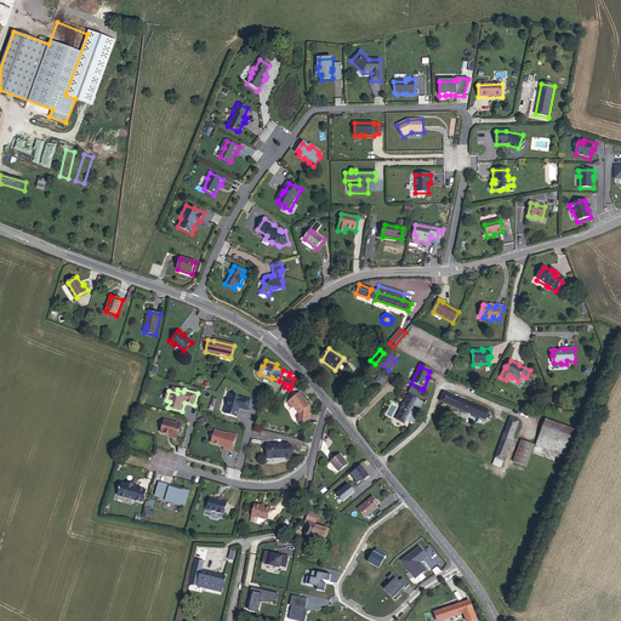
[(486,417),(488,415),(489,412),(444,393),(440,403),(485,421),(486,417)]
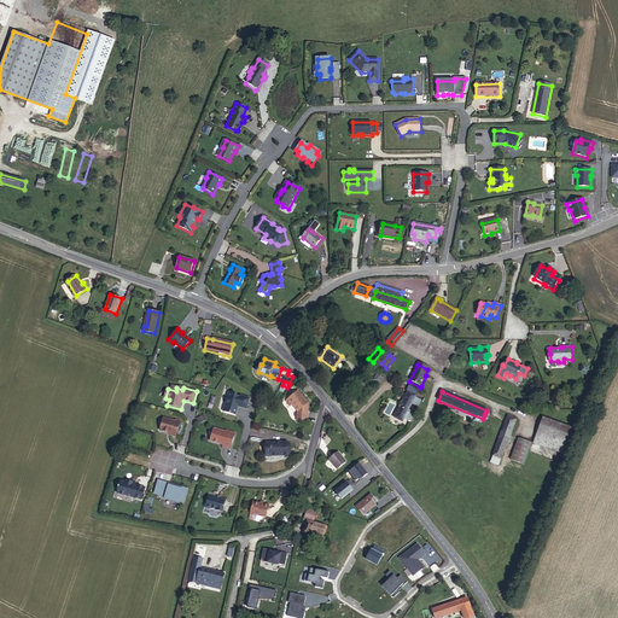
[(229,392),(227,400),(228,400),(227,404),(226,404),(223,412),(237,415),(238,412),(237,409),(237,407),(239,408),(248,410),(251,400),(242,397),(242,398),(237,396),(237,395),(229,392)]
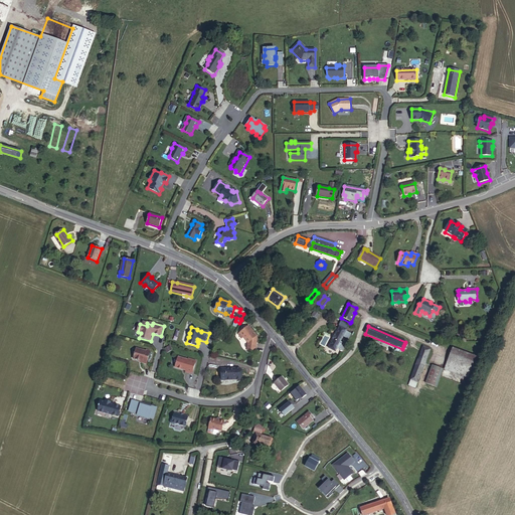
[(249,327),(238,335),(242,339),(244,337),(246,339),(245,340),(248,344),(247,351),(255,352),(258,338),(249,327)]
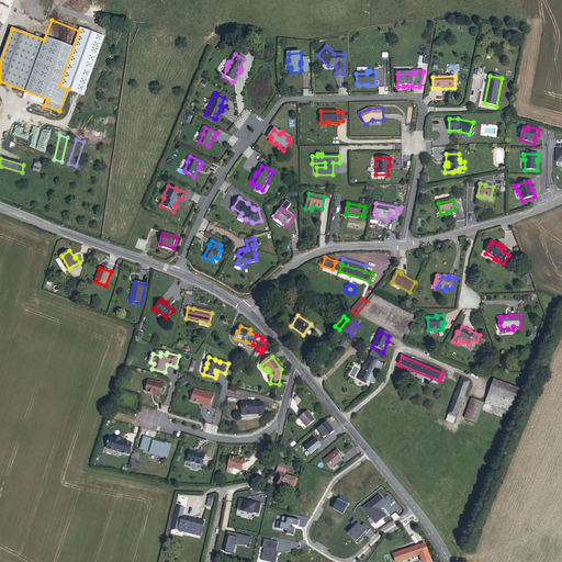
[(383,363),(371,357),(366,367),(364,366),(363,370),(364,370),(359,380),(366,383),(368,380),(373,383),(377,377),(371,373),(374,367),(380,370),(383,363)]
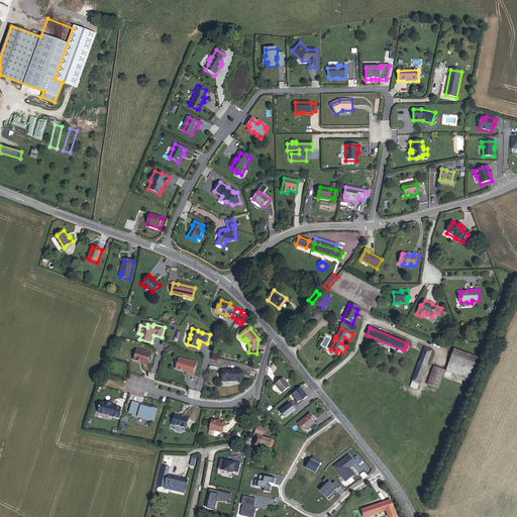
[(479,357),(454,349),(446,371),(471,380),(479,357)]
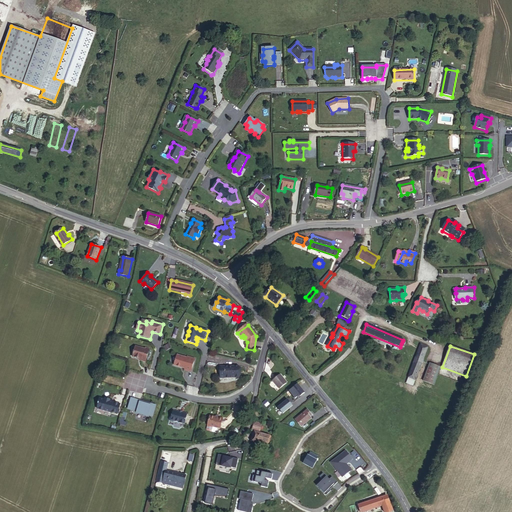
[(136,347),(133,357),(141,360),(140,362),(146,364),(150,350),(146,349),(145,350),(136,347)]
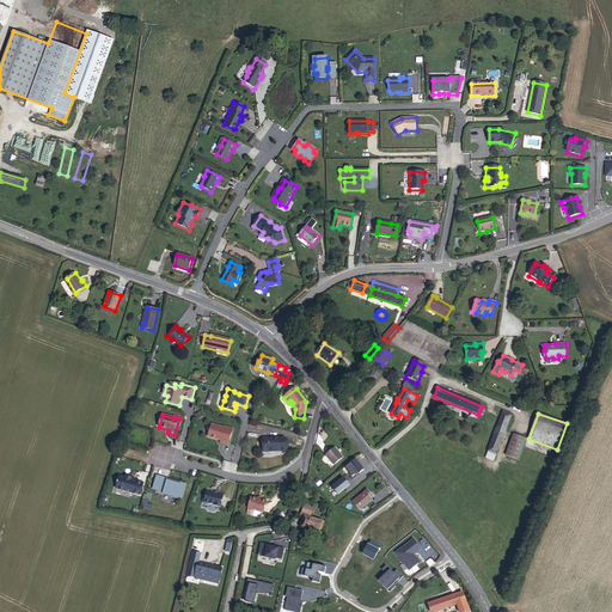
[(502,415),(496,432),(489,452),(489,453),(497,456),(508,426),(512,427),(514,420),(510,418),(502,415)]
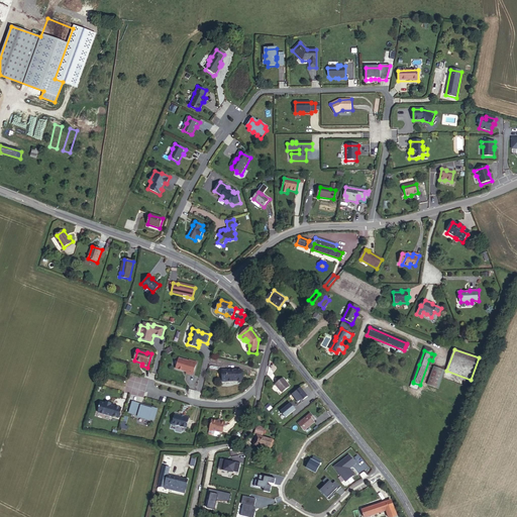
[(189,363),(180,359),(177,369),(177,371),(187,374),(187,375),(193,377),(197,364),(189,360),(189,363)]
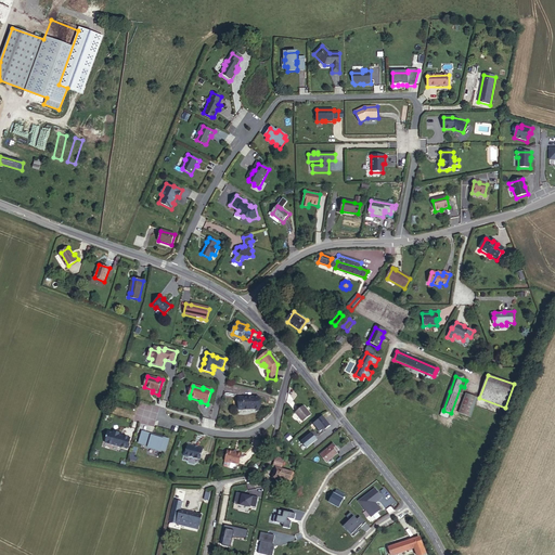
[(466,394),(459,412),(472,417),(475,407),(478,398),(466,394)]
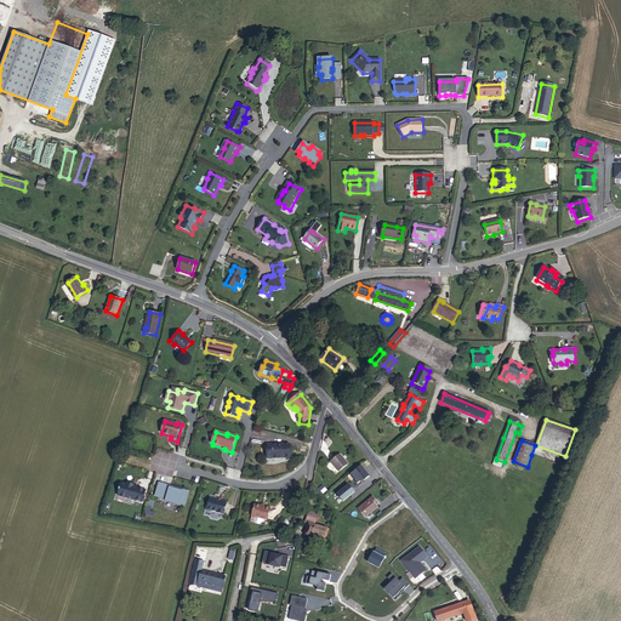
[(267,446),(267,460),(290,460),(289,446),(267,446)]
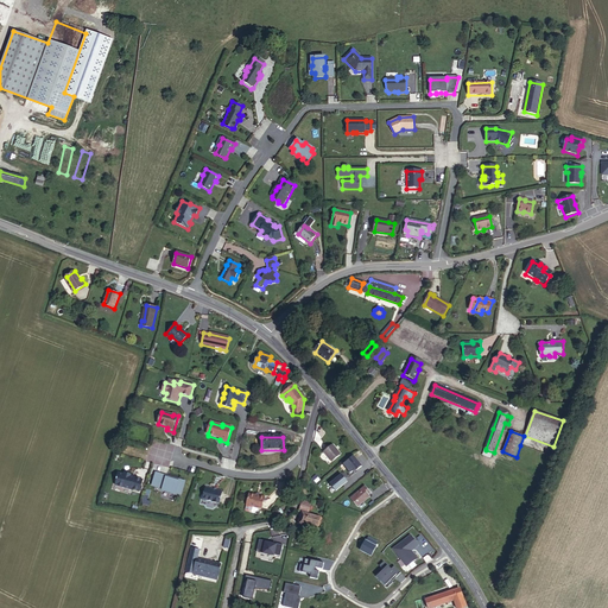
[(340,455),(333,445),(324,453),(331,462),(340,455)]
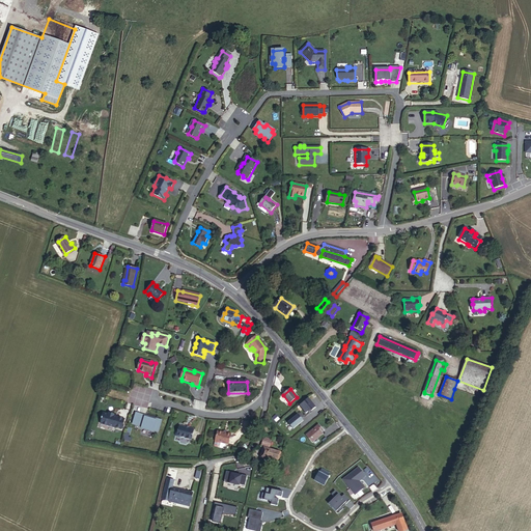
[(308,398),(299,407),(306,414),(310,410),(311,411),(315,408),(308,398)]
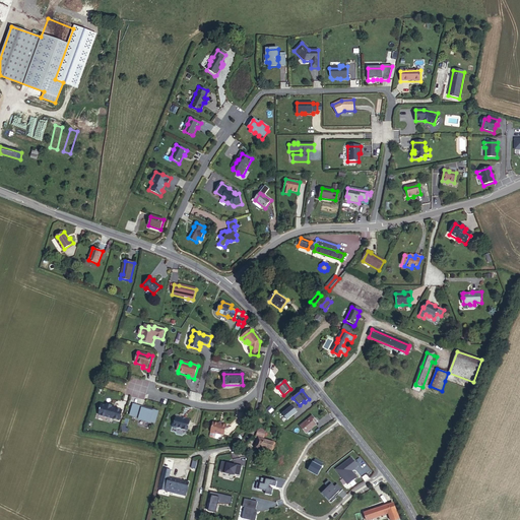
[(293,406),(282,414),(287,420),(298,412),(296,410),(293,406)]
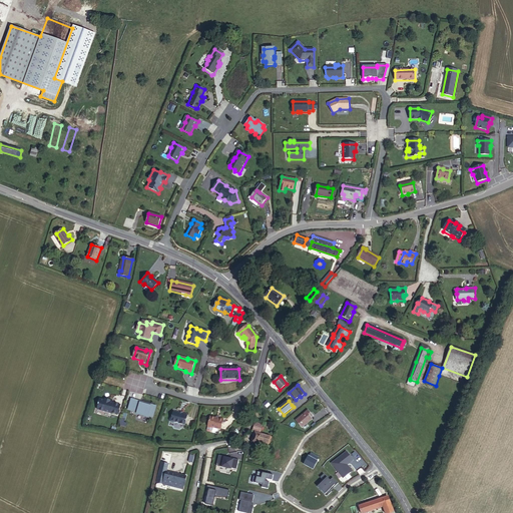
[(105,403),(100,402),(99,407),(99,408),(98,412),(111,416),(111,415),(118,417),(121,407),(113,405),(110,404),(110,403),(105,402),(105,403)]
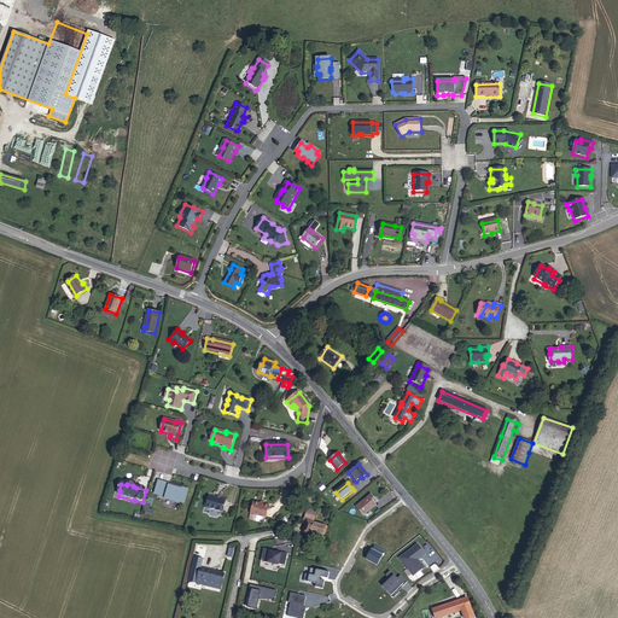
[(186,505),(190,494),(182,493),(178,491),(178,490),(170,489),(169,489),(158,487),(156,499),(167,501),(167,503),(180,506),(181,503),(186,505)]
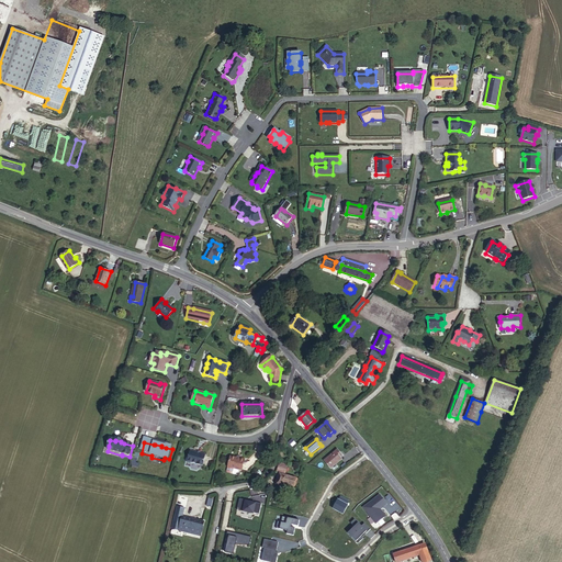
[(338,454),(340,453),(338,450),(325,461),(330,469),(341,459),(340,458),(338,454)]
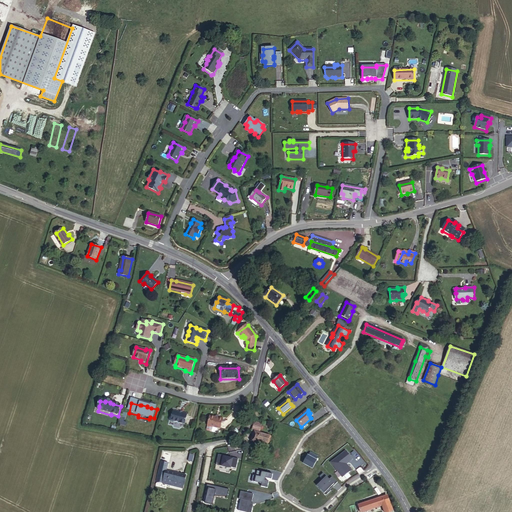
[(185,425),(188,415),(182,414),(179,413),(173,411),(172,417),(170,418),(170,421),(171,422),(174,423),(175,422),(180,423),(179,424),(185,425)]
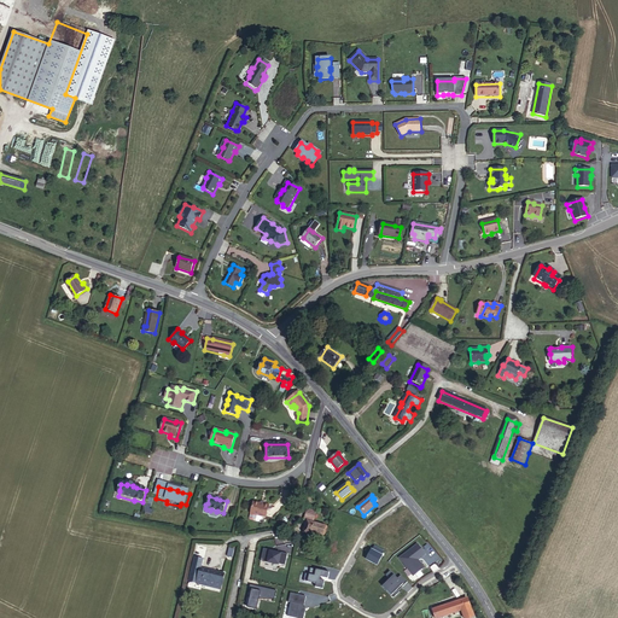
[(254,502),(251,514),(250,519),(251,520),(255,522),(257,520),(257,516),(267,518),(270,505),(264,503),(264,505),(261,503),(254,502)]
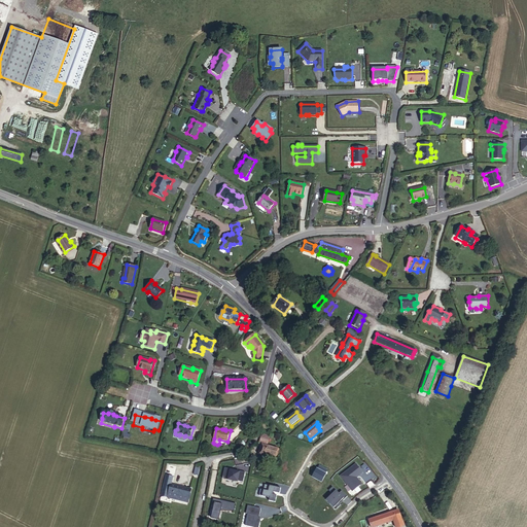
[(269,438),(262,436),(259,444),(261,445),(259,454),(265,456),(266,453),(275,456),(277,450),(268,447),(267,446),(269,438)]
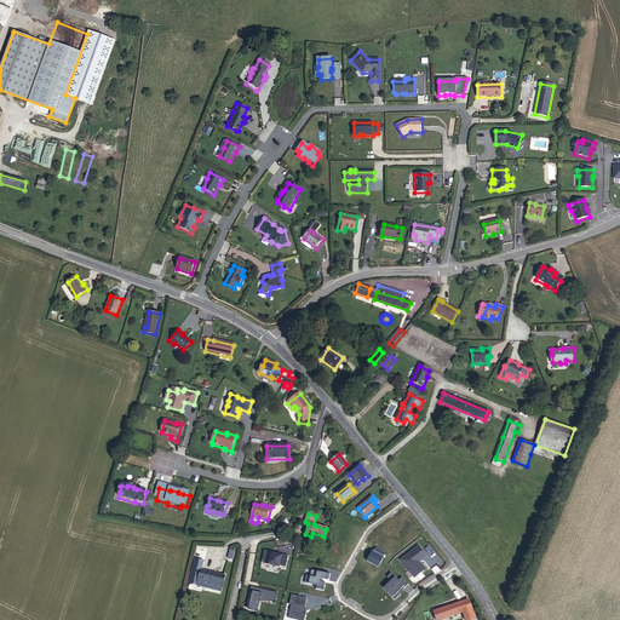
[(428,556),(419,546),(401,560),(415,579),(424,572),(418,563),(420,562),(428,556)]
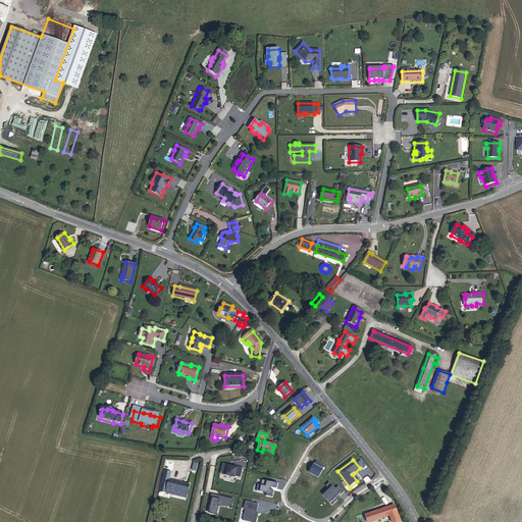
[(324,465),(317,461),(315,465),(314,464),(309,472),(319,477),(323,469),(322,469),(324,465)]
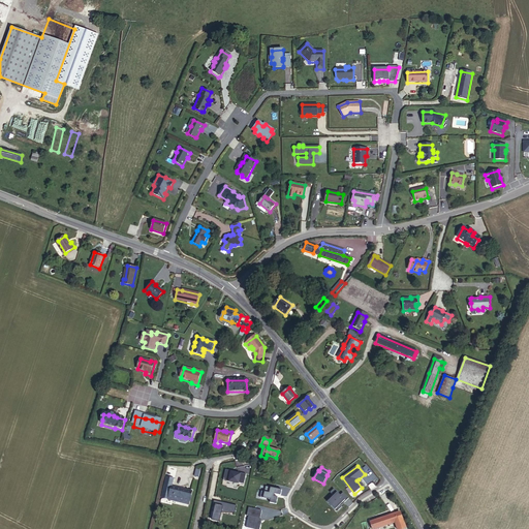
[(231,471),(225,470),(223,481),(239,485),(239,484),(244,485),(246,475),(241,473),(240,474),(231,472),(231,471)]
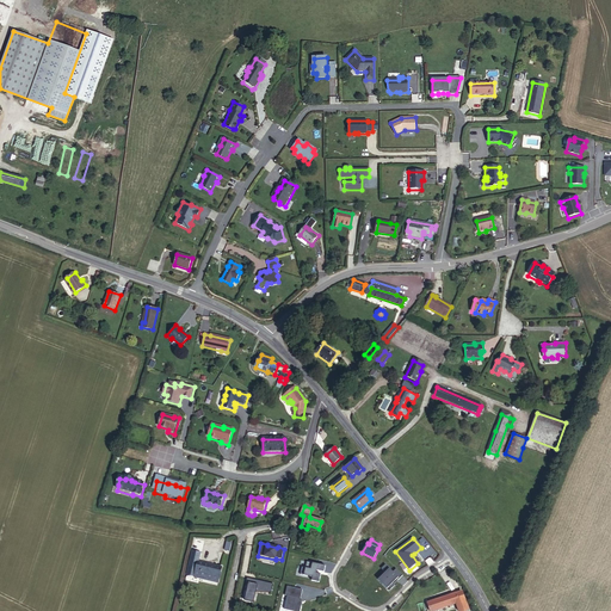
[(201,554),(192,551),(189,567),(197,568),(195,578),(218,584),(222,568),(198,562),(201,554)]
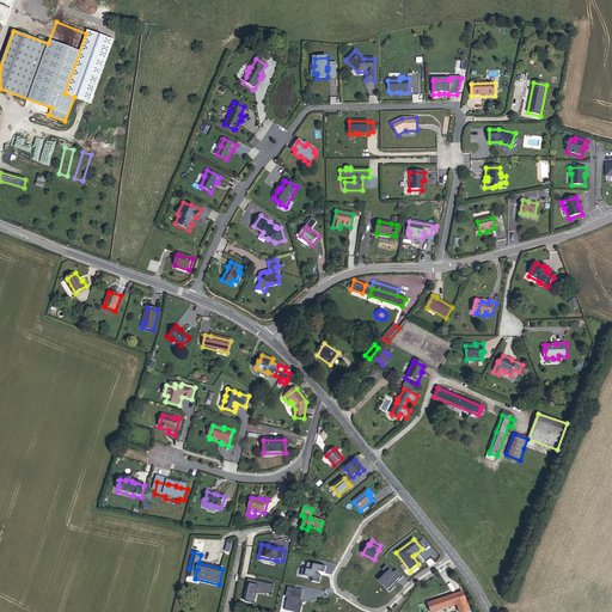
[(326,568),(307,563),(306,569),(303,569),(301,576),(313,579),(312,582),(320,583),(322,576),(317,575),(318,573),(325,574),(326,568)]
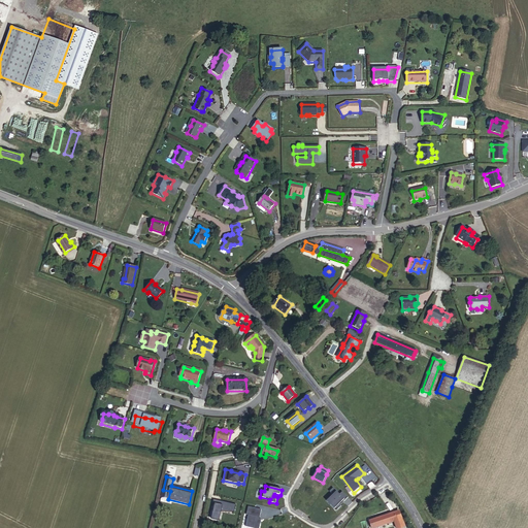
[(340,494),(333,488),(330,491),(333,495),(327,501),(337,510),(341,506),(340,505),(339,504),(343,500),(344,501),(349,497),(342,492),(340,494)]
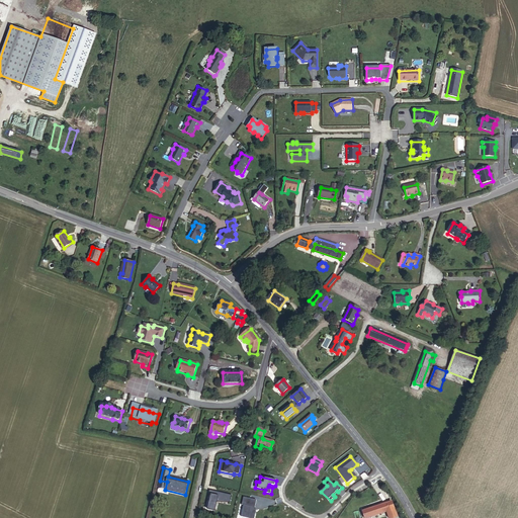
[(232,496),(217,493),(216,496),(210,495),(207,510),(216,512),(218,503),(218,500),(230,503),(232,496)]
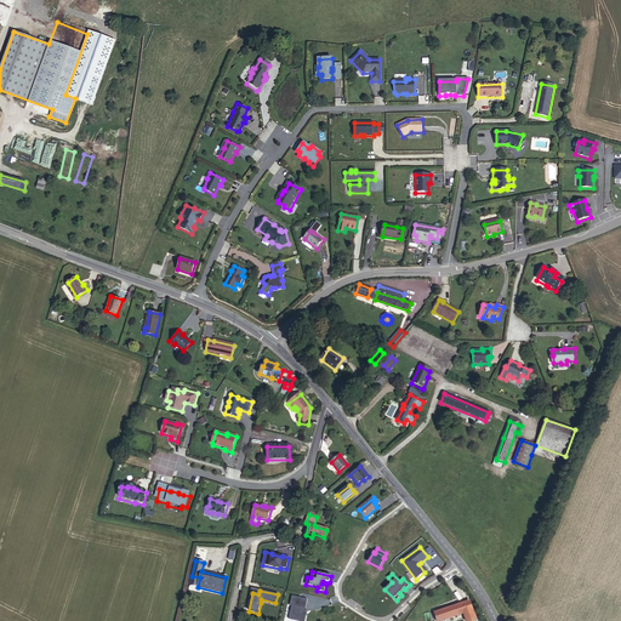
[(307,599),(291,596),(290,604),(291,605),(289,619),(297,620),(303,620),(307,610),(305,610),(307,599)]
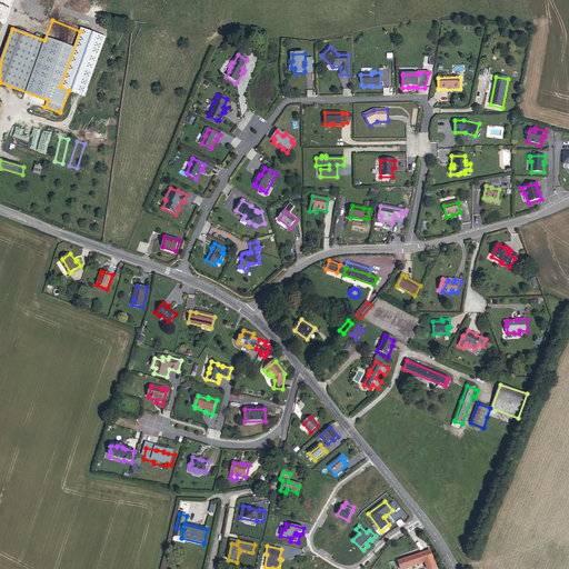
[(432,568),(437,568),(430,550),(399,560),(401,568),(402,568),(425,562),(427,568),(432,568)]
